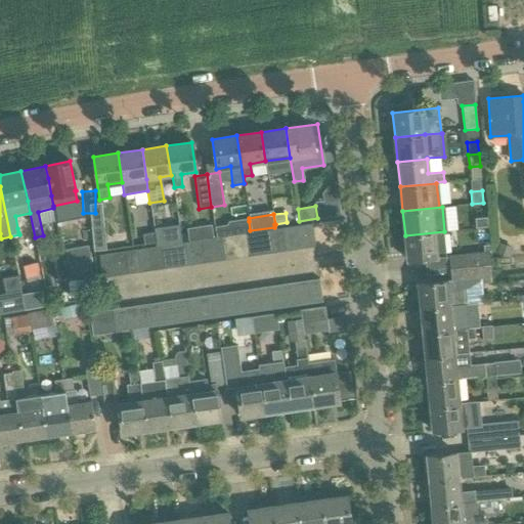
[(487,217),(474,218),(475,228),(488,227),(487,217)]
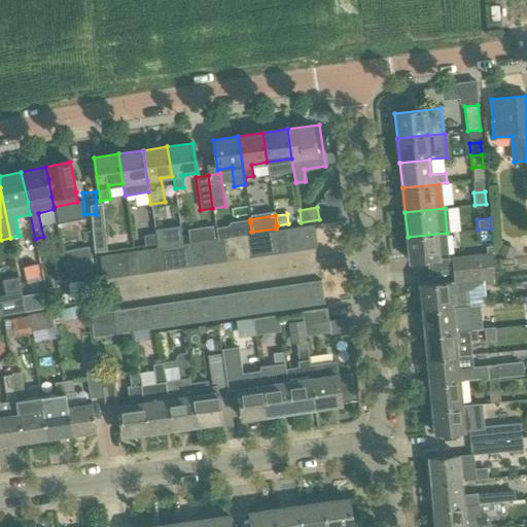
[(226,225),(215,227),(217,239),(222,238),(235,236),(247,235),(251,234),(251,232),(250,222),(226,225)]
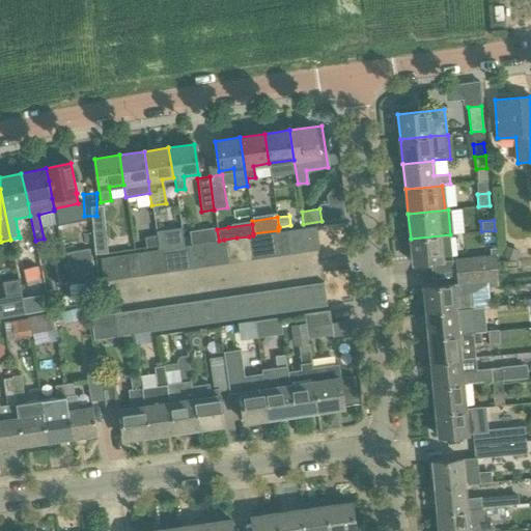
[(315,226),(298,229),(301,252),(319,249),(315,226)]
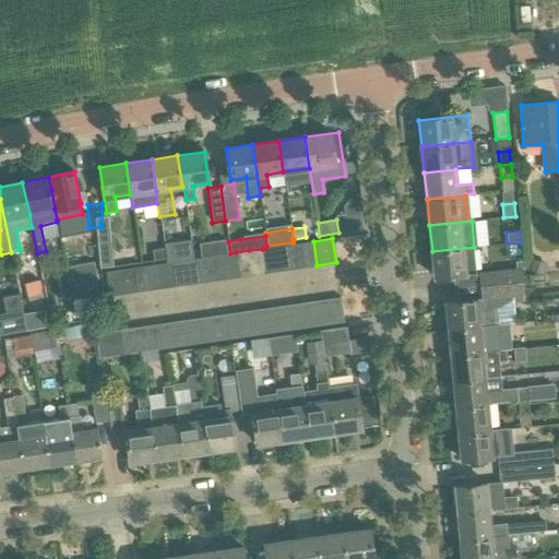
[(226,239),(215,241),(217,256),(223,254),(228,253),(226,239)]
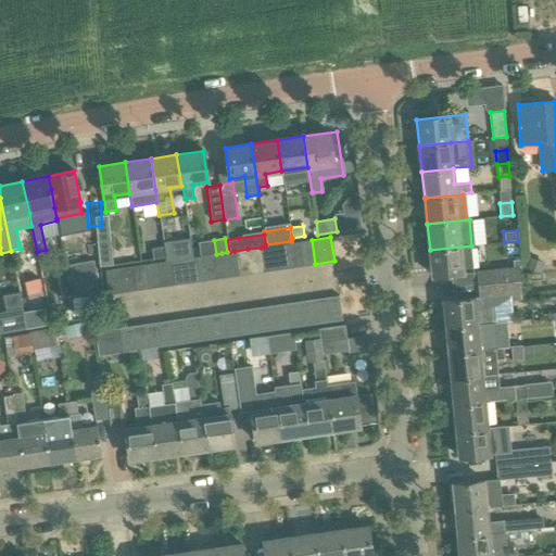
[(110,239),(97,240),(100,267),(112,265),(110,239)]
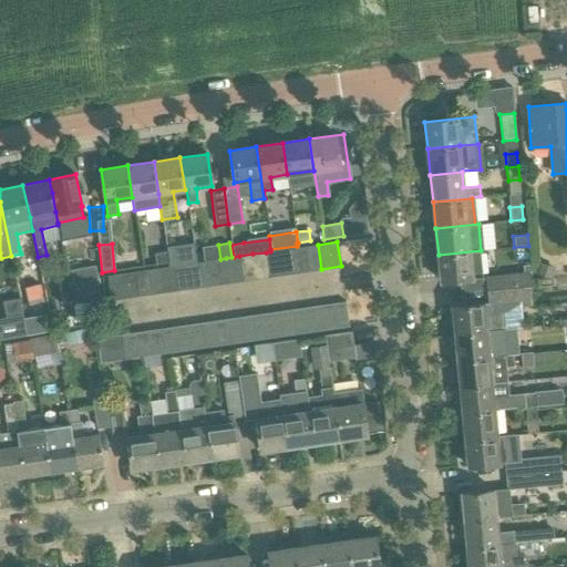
[(318,245),(305,247),(309,271),(321,269),(318,245)]
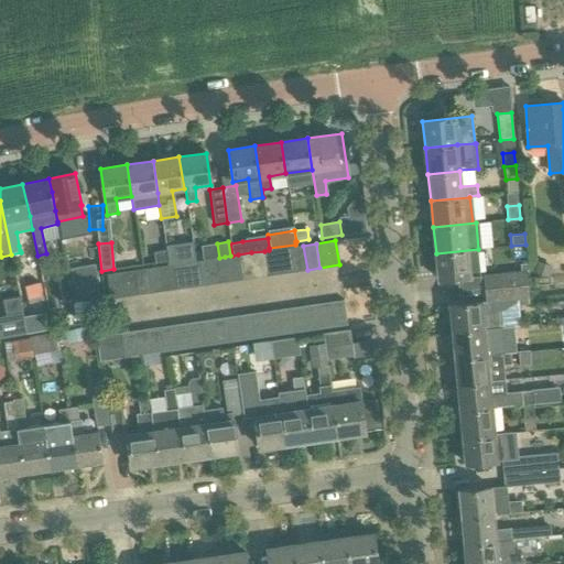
[(303,246),(291,247),(294,271),(307,270),(303,246)]
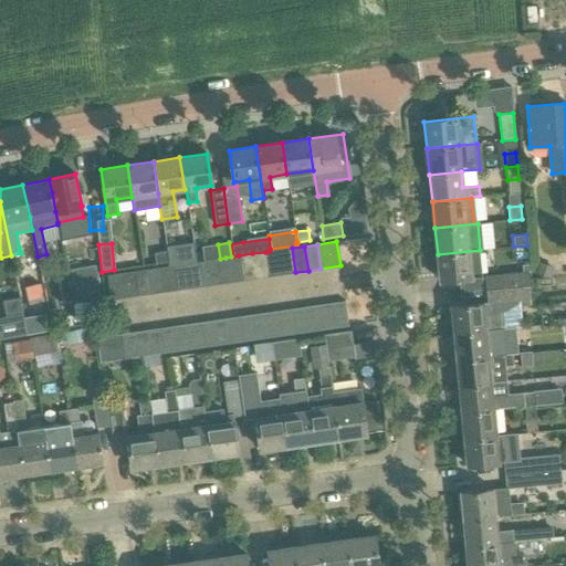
[(292,248),(279,250),(282,274),(295,272),(292,248)]
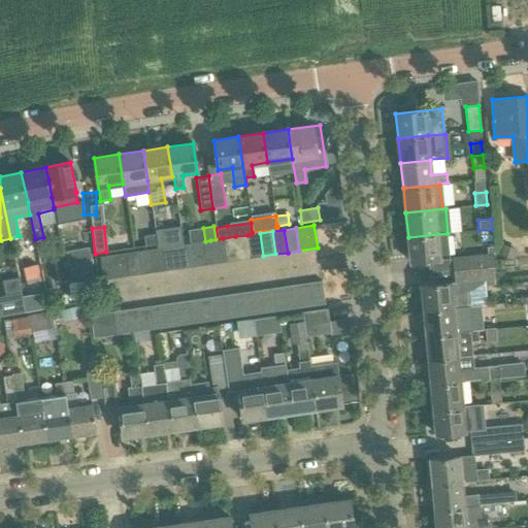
[(168,232),(156,234),(157,244),(169,242),(168,232)]
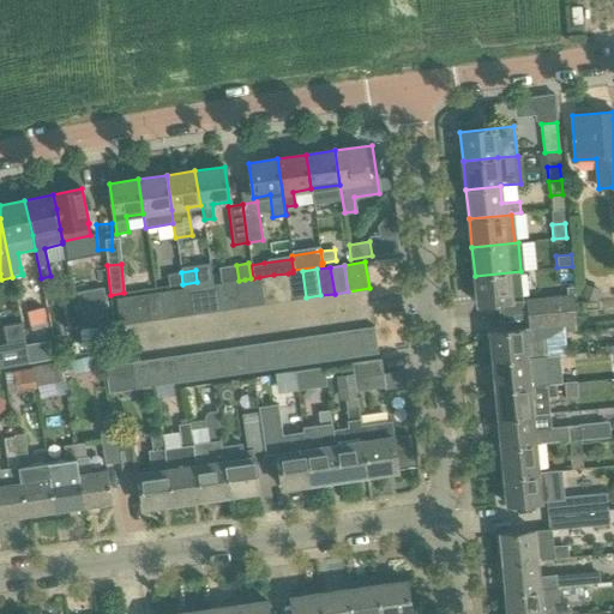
[(302,271),(288,274),(292,300),(306,298),(302,271)]
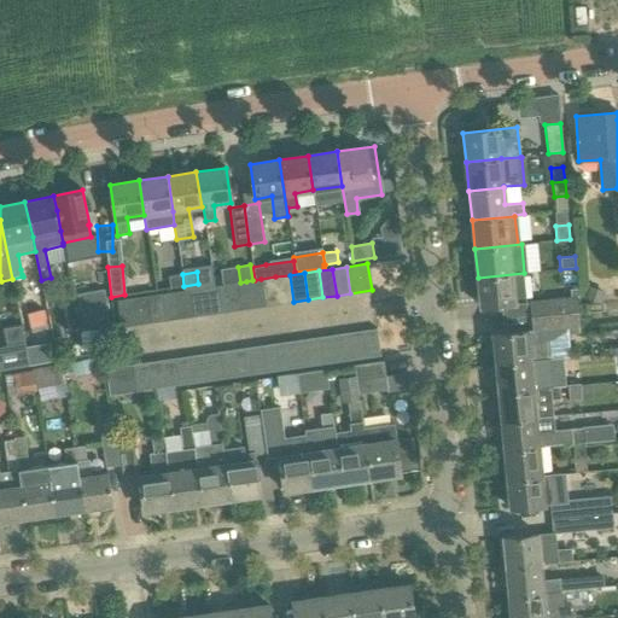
[(524,273),(478,278),(481,307),(516,303),(526,303),(524,273)]
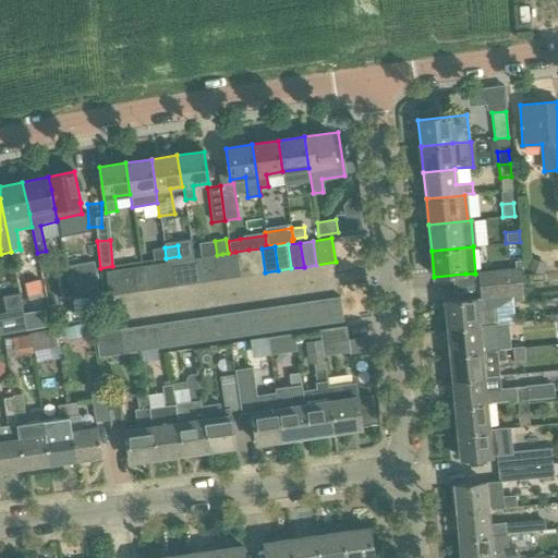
[(165,247),(152,250),(153,261),(166,258),(165,247)]
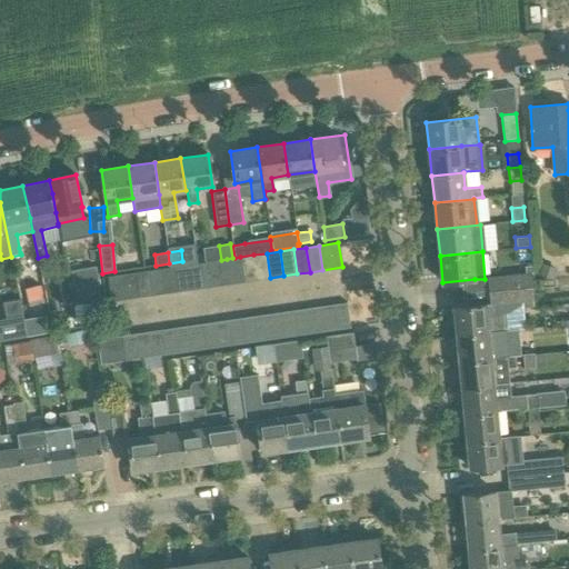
[(267,253),(253,255),(257,280),(270,278),(267,253)]
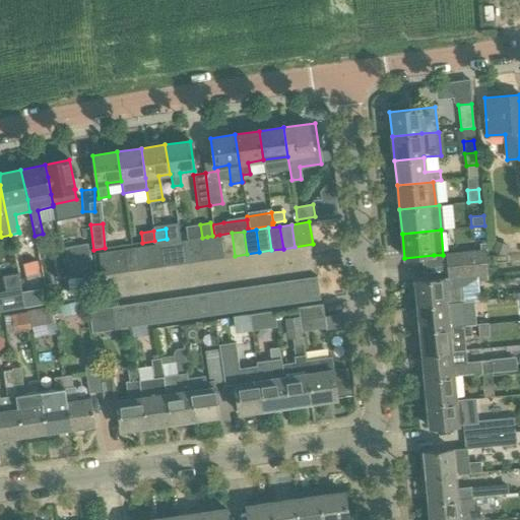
[(232,233),(219,235),(222,257),(235,256),(232,233)]
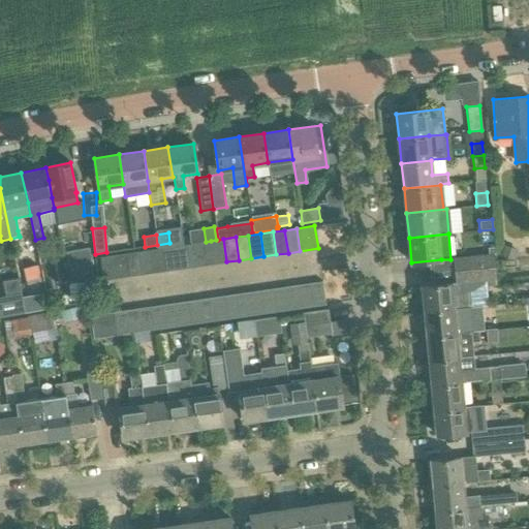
[(216,240),(211,241),(215,263),(226,261),(223,239),(218,240),(216,240)]
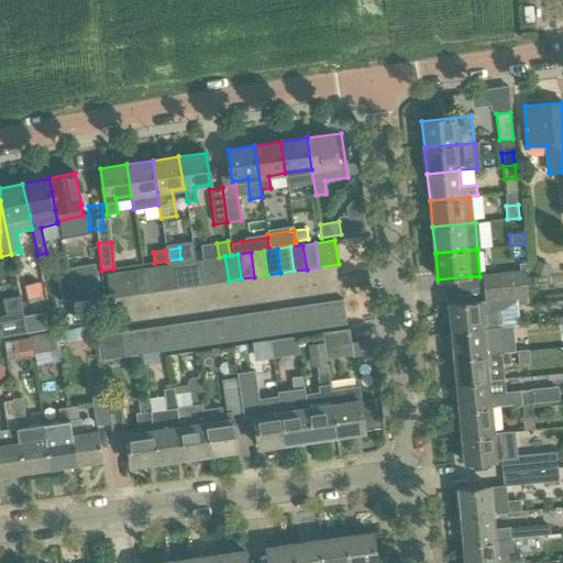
[(219,257),(211,258),(214,283),(229,280),(224,256),(219,257)]
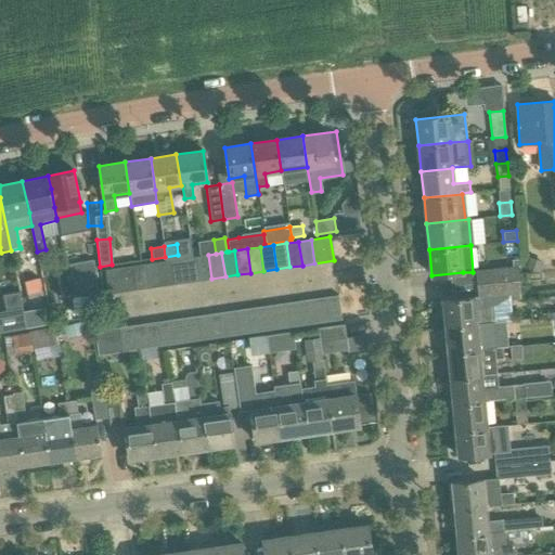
[(208,255),(195,257),(199,281),(211,279),(208,255)]
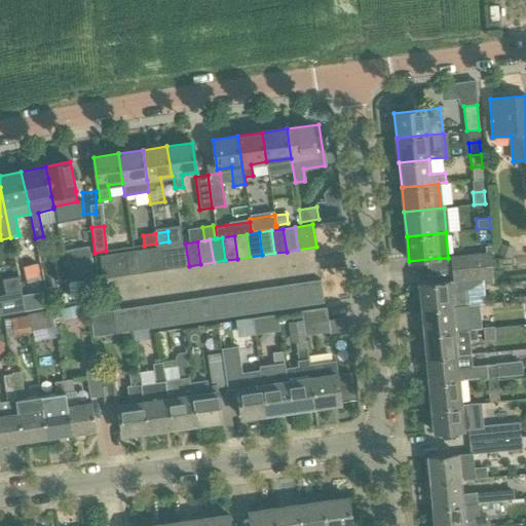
[(185,243),(173,245),(177,267),(189,266),(185,243)]
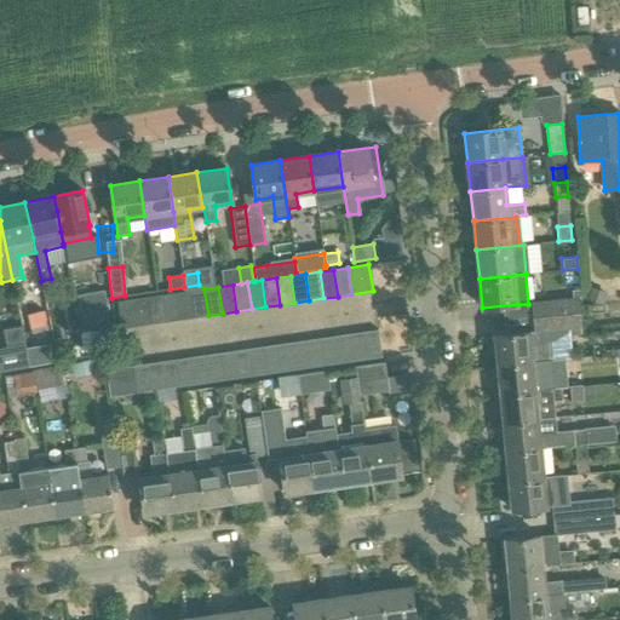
[(591,287),(587,299),(601,304),(606,293),(591,287)]
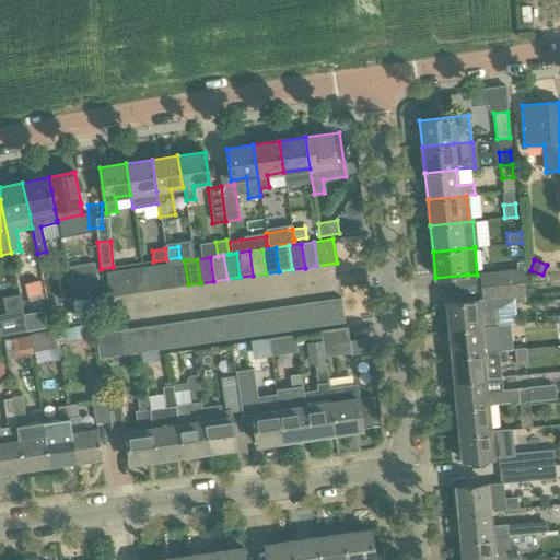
[(184,260),(172,263),(175,287),(188,284),(184,260)]
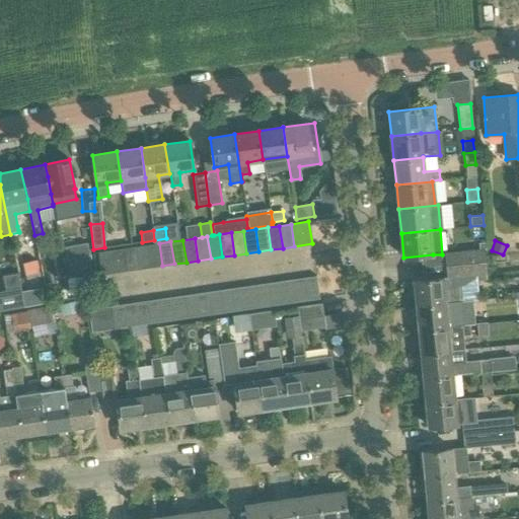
[(159,243),(147,245),(150,268),(162,266),(159,243)]
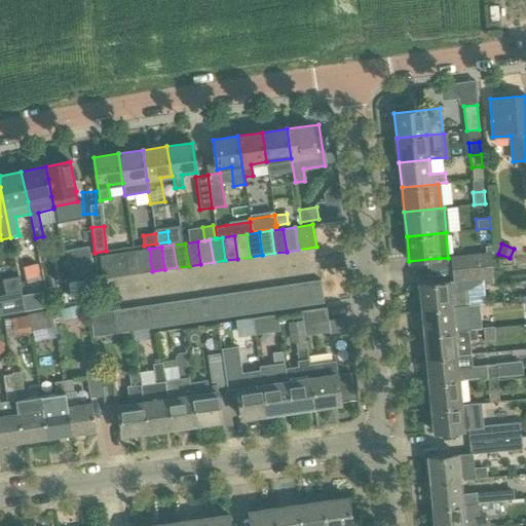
[(149,249),(137,251),(140,273),(152,271),(149,249)]
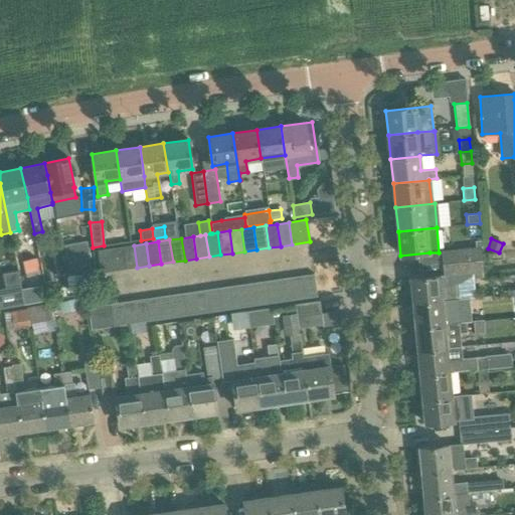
[(134,245),(122,246),(125,269),(137,268),(134,245)]
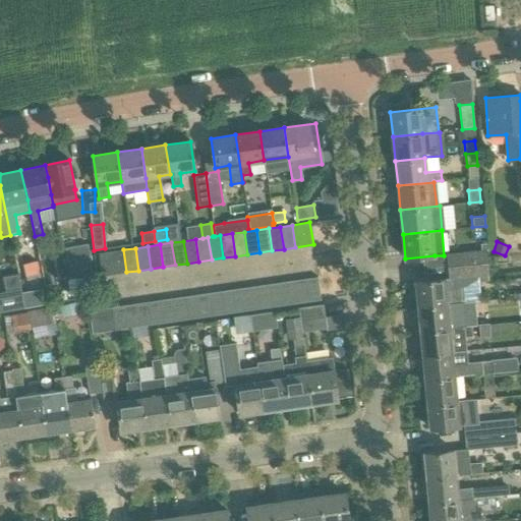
[(0,272),(25,272),(24,249),(0,249),(0,272)]
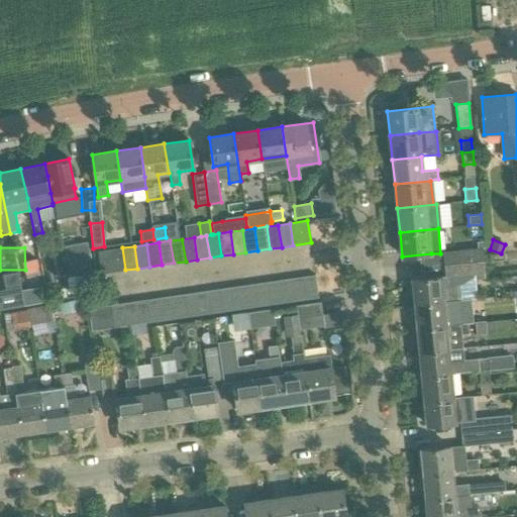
[(122,247),(110,249),(113,272),(125,270),(122,247)]
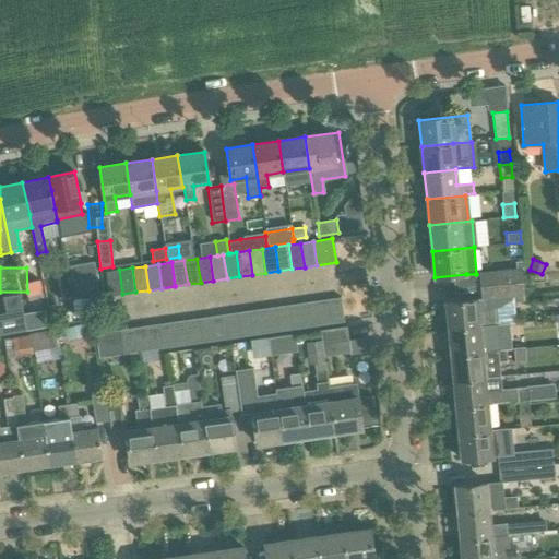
[(520,269),(479,273),(480,286),(521,282),(520,269)]
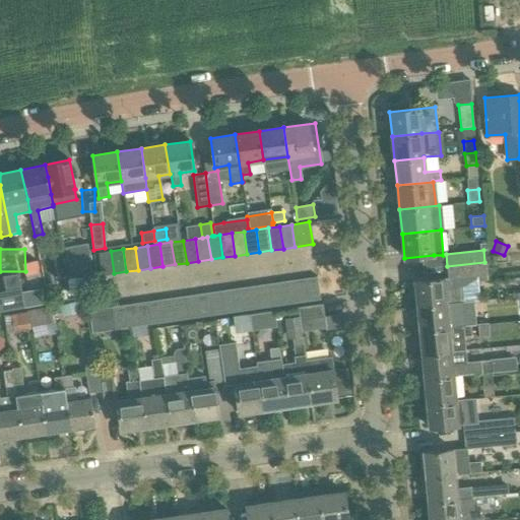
[(111,251),(99,253),(102,275),(114,273),(111,251)]
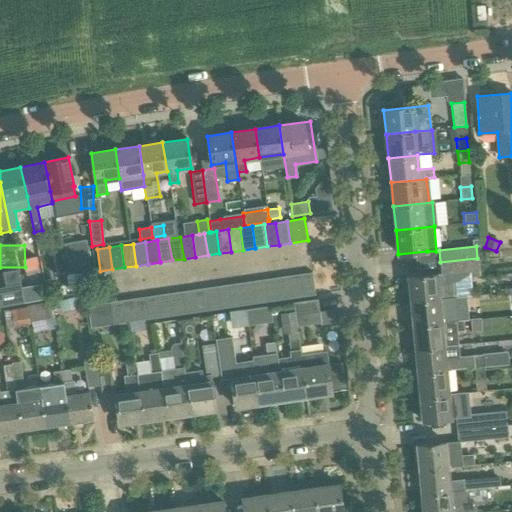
[(88,253),(66,257),(68,269),(90,265),(88,253)]
